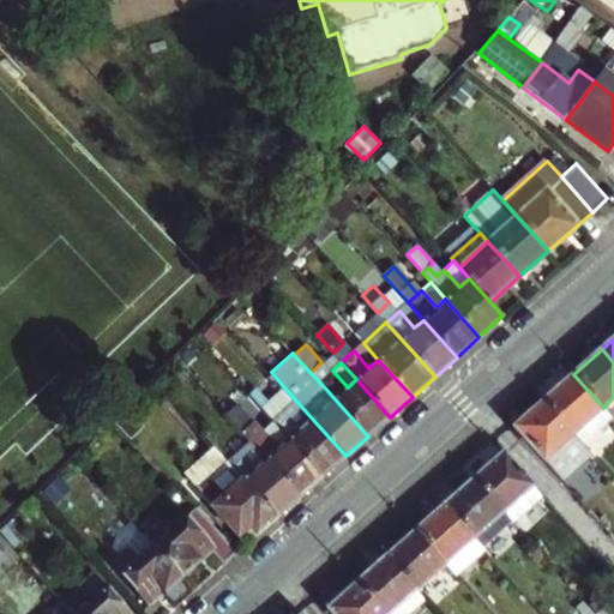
[(348,387),(332,371),(319,381),(368,437),(390,417),(356,379),(348,387)]
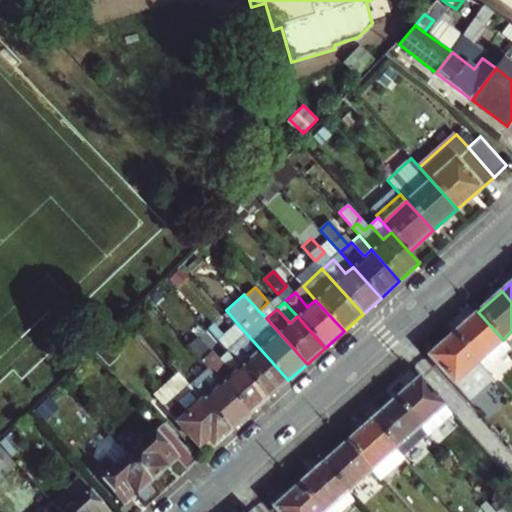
[(454,334),(486,370),(511,348),(503,340),(478,312),(454,334)]
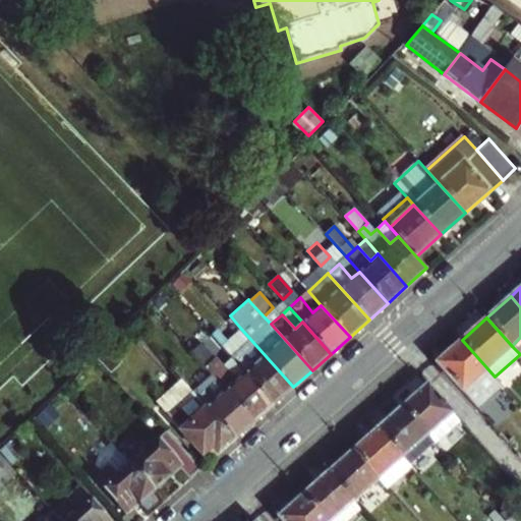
[(221,345),(228,338),(218,327),(211,333),(221,345)]
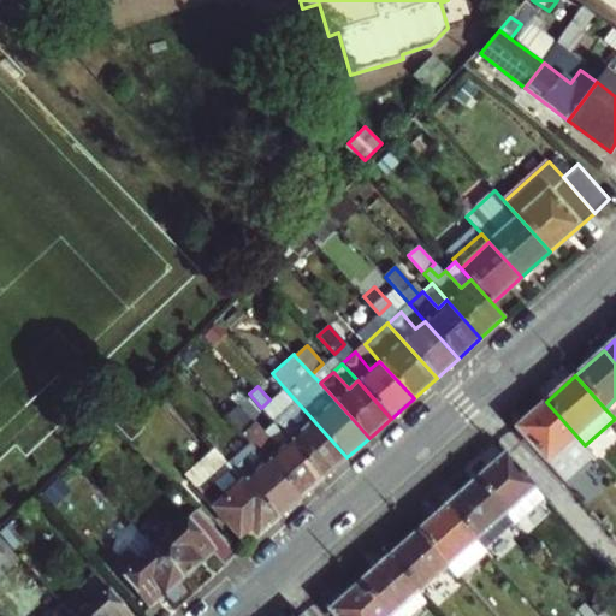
[(274,422),(290,440),(324,479),(347,457),(284,388),(270,400),(261,408),(274,422)]
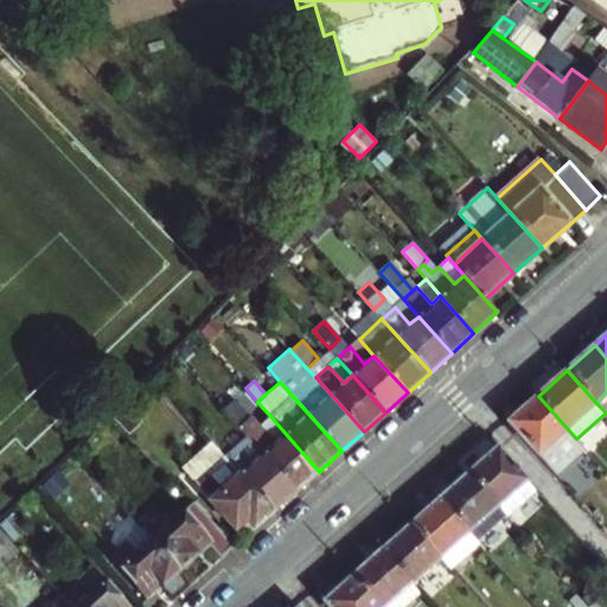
[(509,422),(547,465),(555,474),(585,448),(576,439),(538,396),(509,422)]
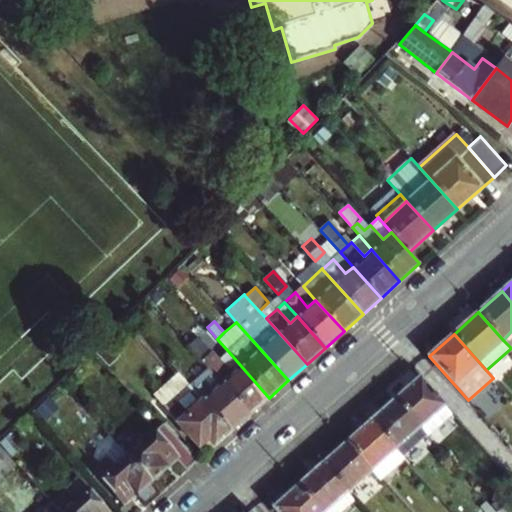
[(198,337),(189,345),(203,360),(212,352),(198,337)]
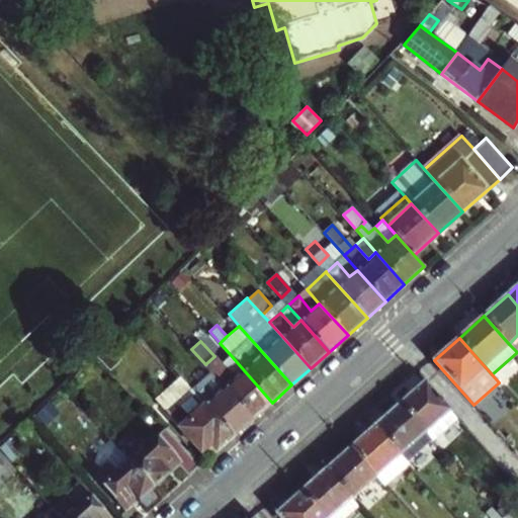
[(231,355),(224,362),(237,376),(244,370),(231,355)]
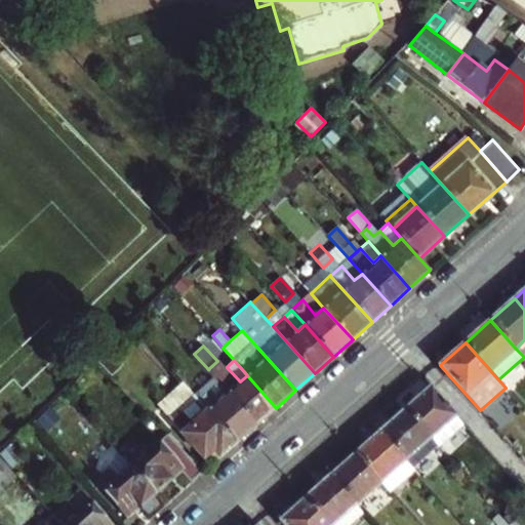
[(208,369),(228,392),(256,425),(276,408),(247,375),(240,381),(227,367),(225,369),(217,361),(208,369)]
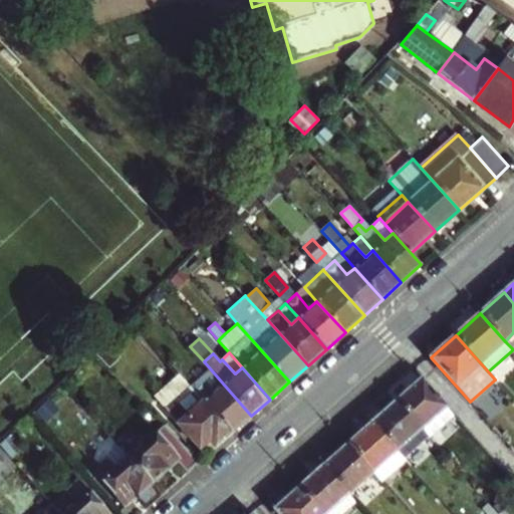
[(180,355),(171,363),(185,378),(191,387),(195,382),(189,375),(194,370),(180,355)]
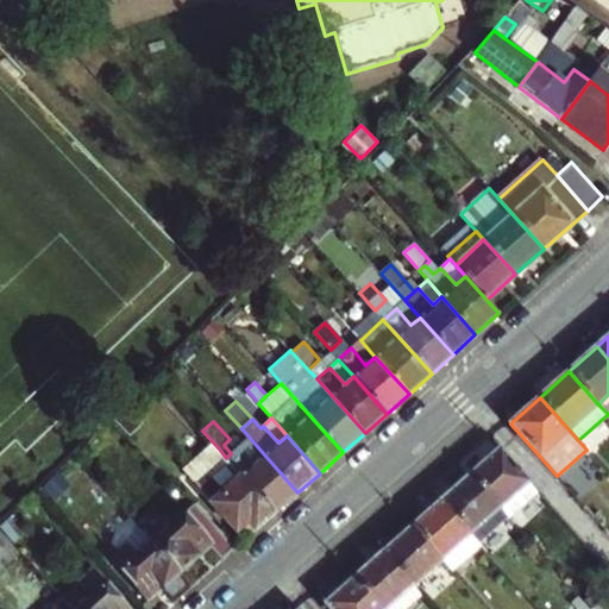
[(219,449),(202,431),(192,440),(207,458),(219,449)]
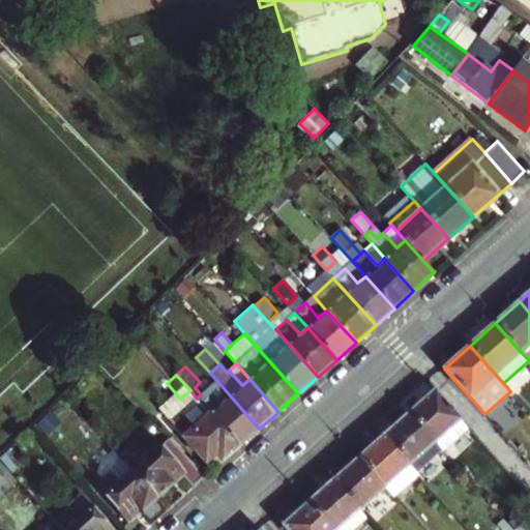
[(197,399),(199,400),(240,446),(248,439),(259,429),(230,395),(222,404),(208,388),(201,394),(197,399)]
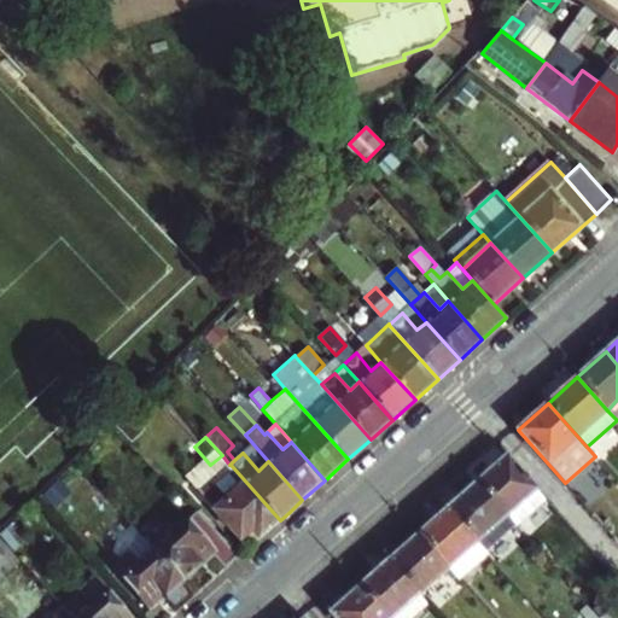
[(508,455),(478,482),(517,525),(548,499),(508,455)]
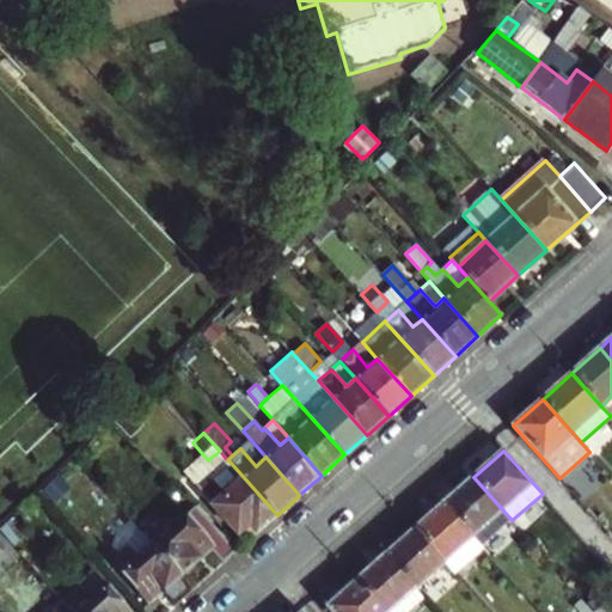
[(277,515),(230,461),(199,489),(238,533),(250,522),(258,532),(277,515)]
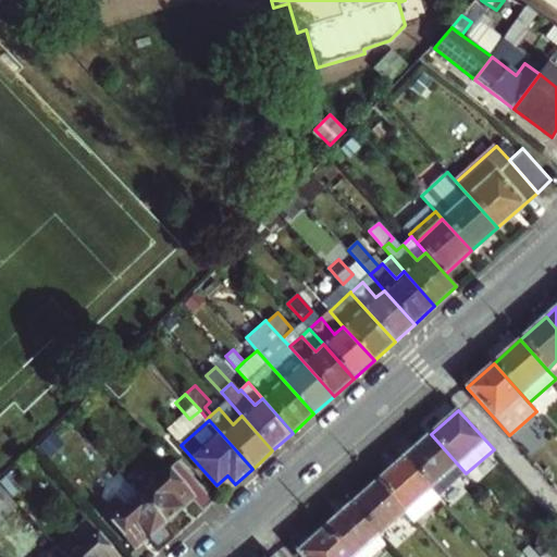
[(431,434),(404,457),(431,487),(440,497),(466,473),(431,434)]
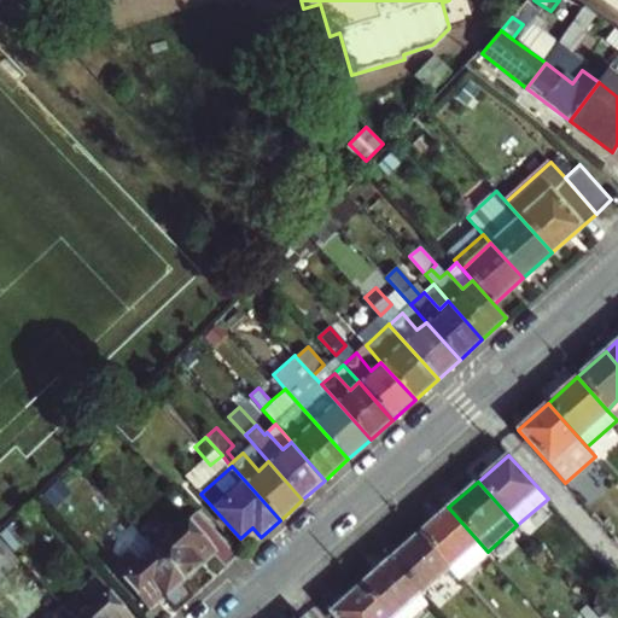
[(478,541),(448,507),(419,534),(449,566),(478,541)]
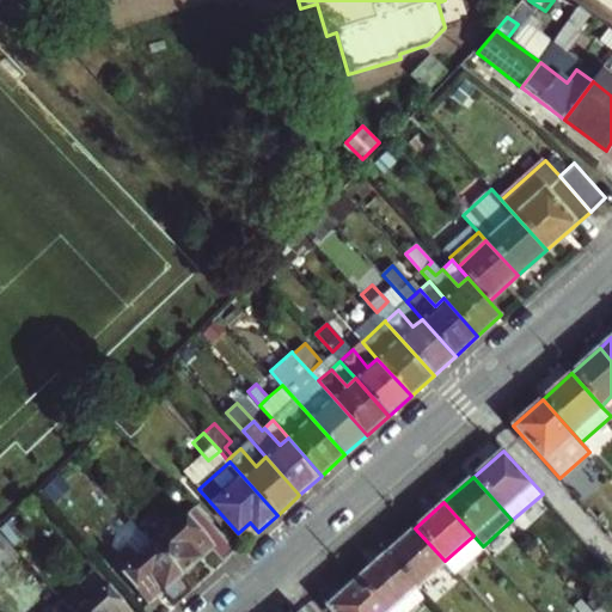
[(154,543),(183,574),(214,546),(226,560),(240,548),(197,505),(154,543)]
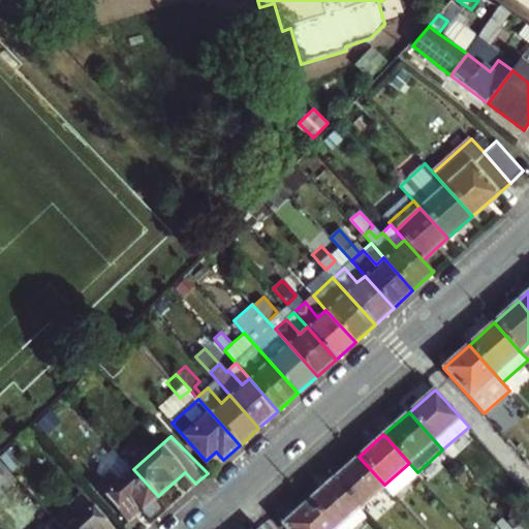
[(158,496),(133,469),(114,447),(103,456),(112,464),(93,480),(130,521),(158,496)]
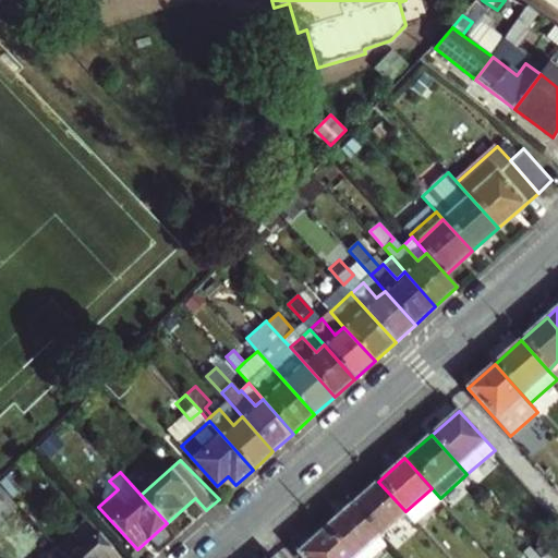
[(405,511),(378,482),(352,505),(379,535),(405,511)]
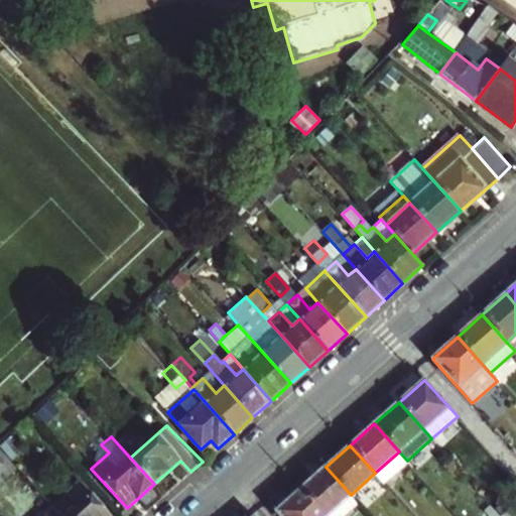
[(0,480),(15,467),(0,448),(0,480)]
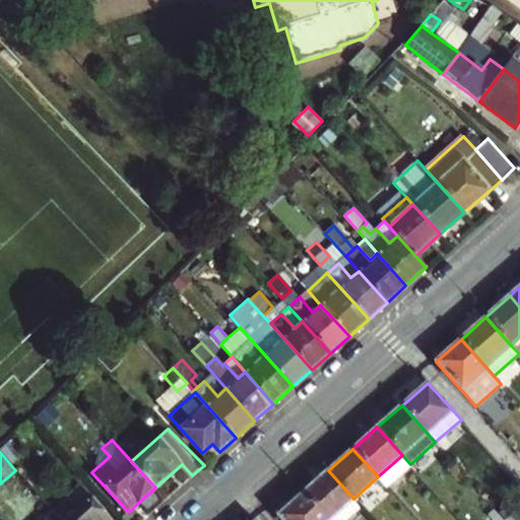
[(402,455),(378,476),(386,485),(410,464),(402,455)]
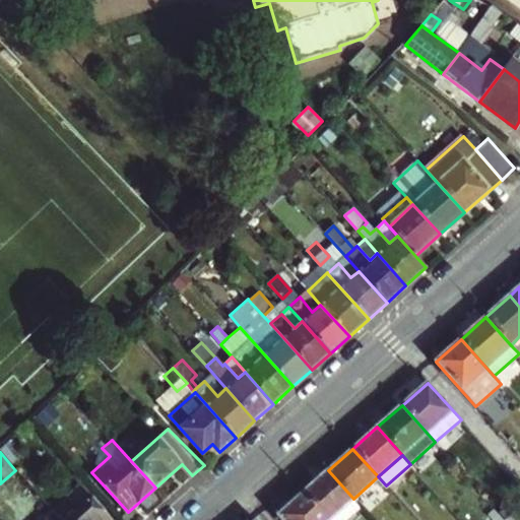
[(353,499),(328,470),(305,492),(330,519),(353,499)]
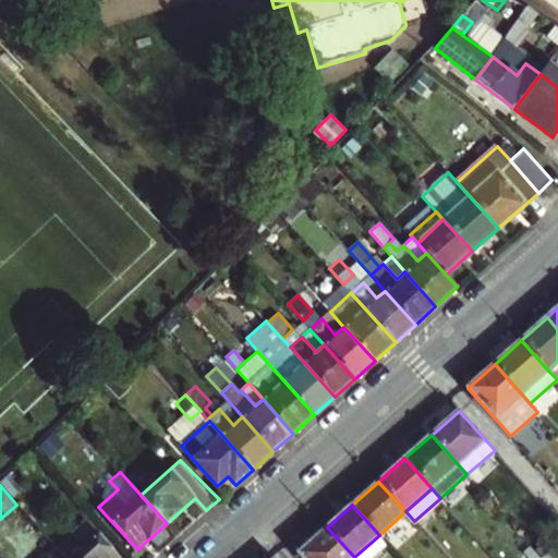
[(68,557),(120,557),(86,519),(68,534),(80,548),(68,557)]
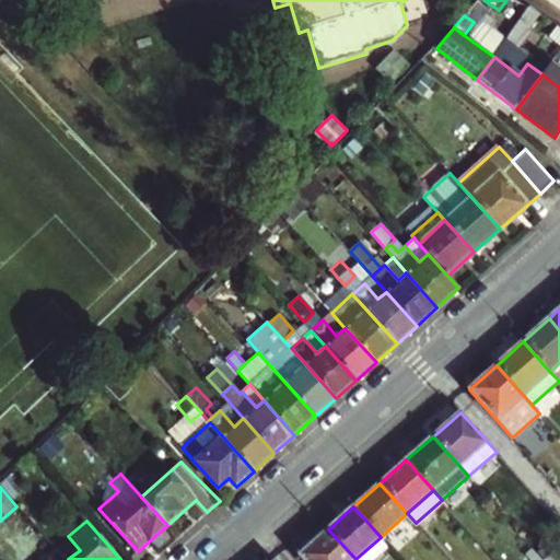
[(354,559),(356,559),(328,529),(300,555),(304,559),(354,559)]
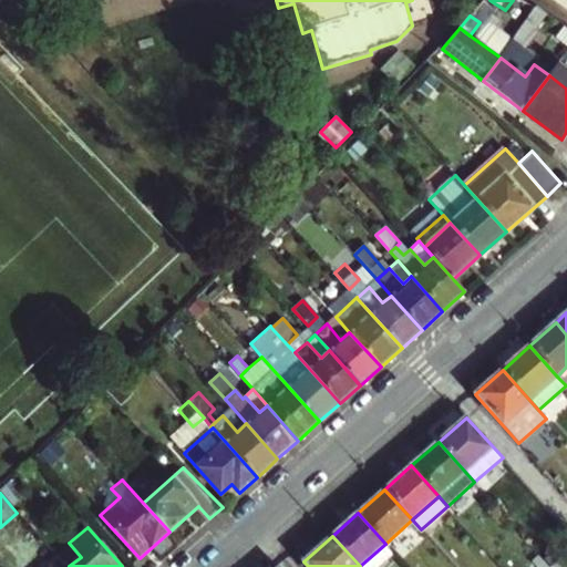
[(69,543),(57,554),(68,566),(69,566),(81,557),(69,543)]
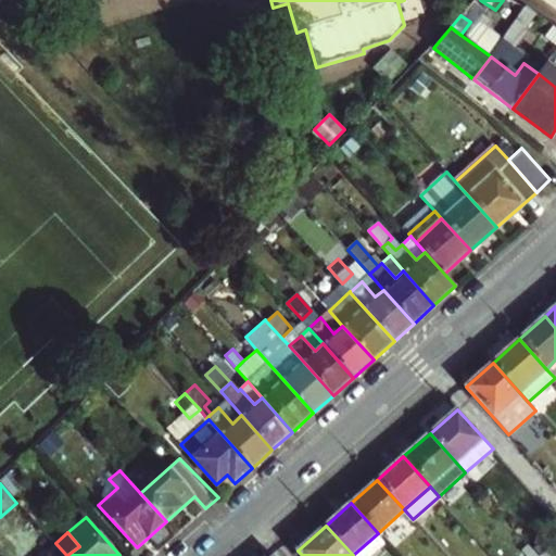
[(378,533),(353,555),(352,555),(368,555),(386,541),(378,533)]
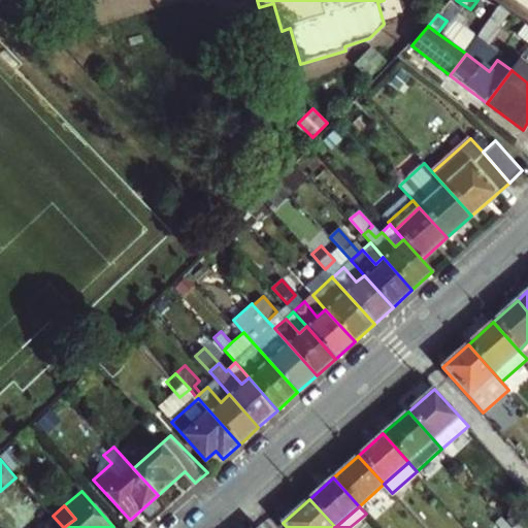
[(527,527),(527,515),(513,527),(527,527)]
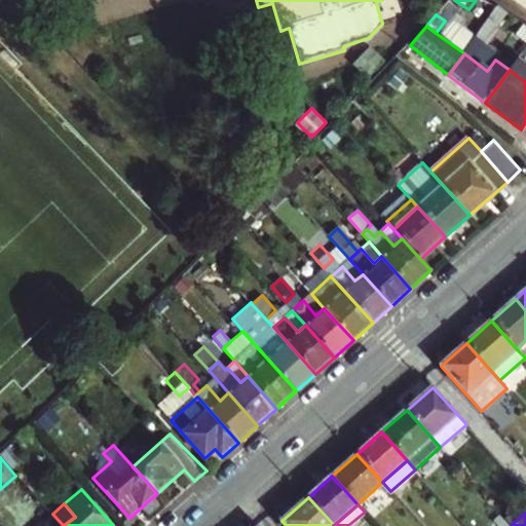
[(510,525),(500,515),(496,519),(501,525),(510,525)]
